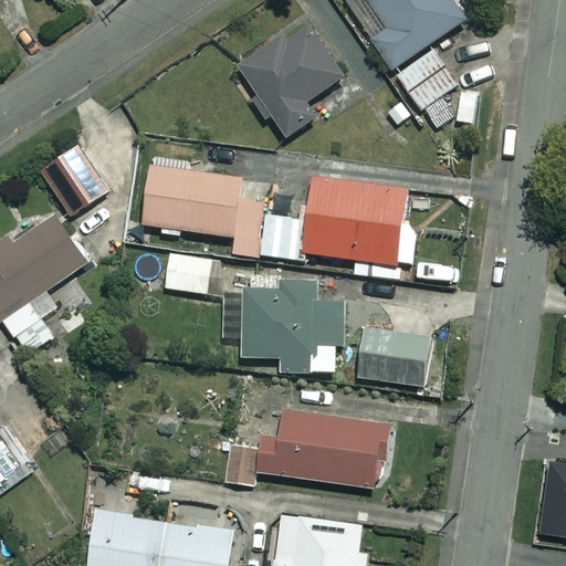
[(346,0),(433,130),(459,114),(444,93),(456,85),(429,44),(464,21),(450,0),(346,0)]
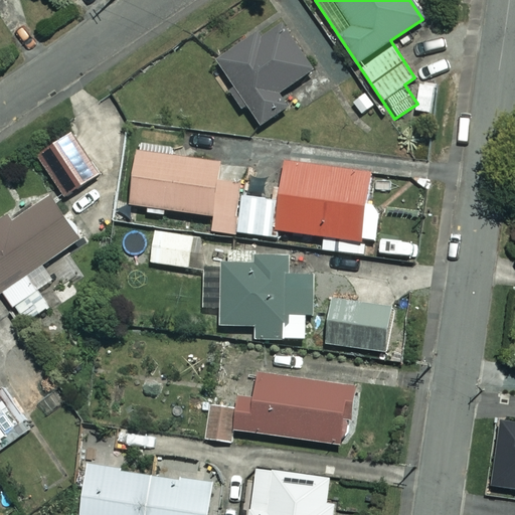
[(231,87),(225,91),(237,112),(243,108),(256,128),(285,111),(275,94),(313,71),(282,20),(215,60),(231,87)]
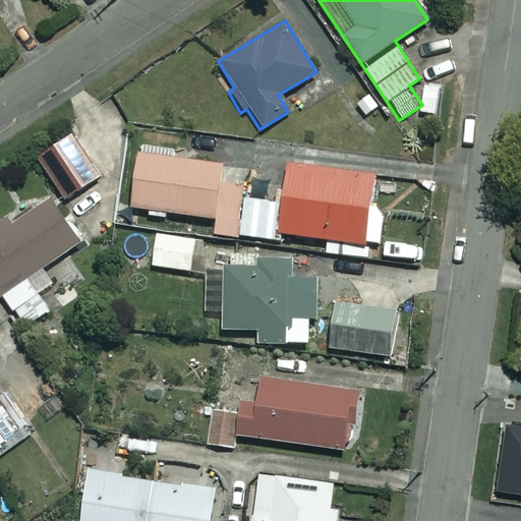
[(100,176),(71,134),(37,158),(64,199),(100,176)]
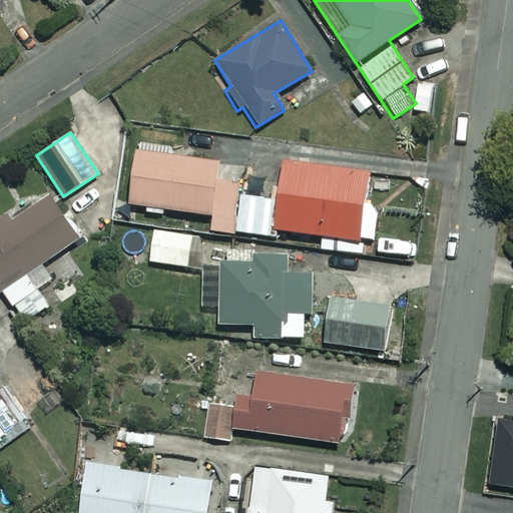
[(128,205),(143,207),(143,213),(164,216),(165,210),(213,216),(211,229),(235,232),(240,195),(244,164),(135,150),(128,205)]
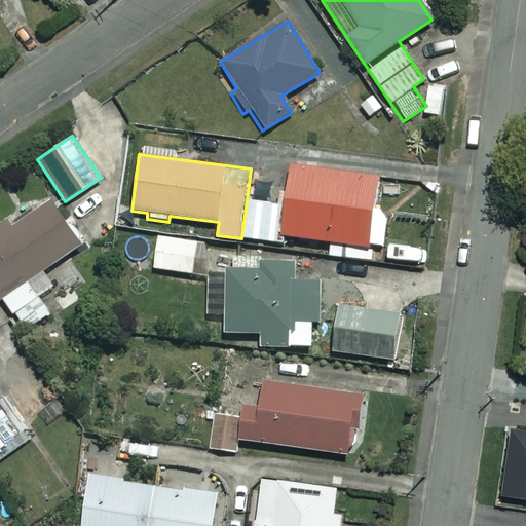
[(283,205),(247,200),(241,238),(283,243),(284,236),(382,250),(387,213),(374,211),(379,177),(288,164),(283,205)]
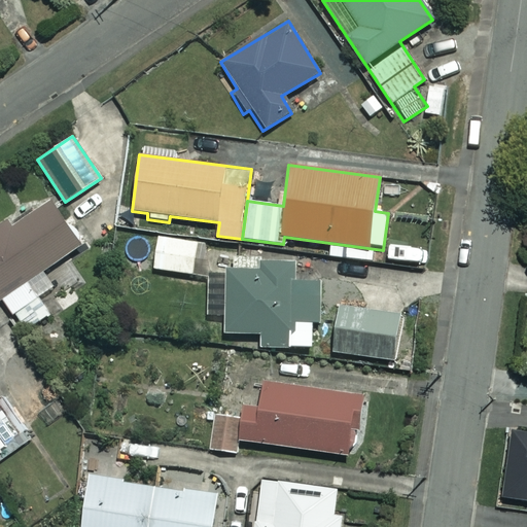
[(79,248),(50,201),(0,231),(0,296),(2,295),(24,331),(48,316),(36,296),(53,286),(43,271),(79,248)]
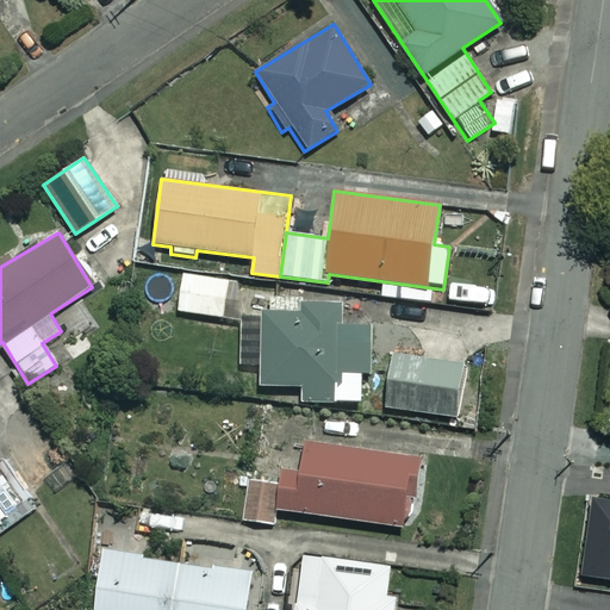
[(228,281),(182,275),(178,312),(224,317),(228,281)]
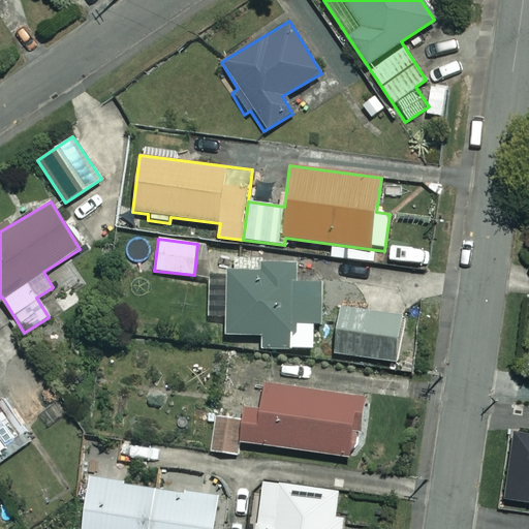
[(292,265),(260,262),(259,273),(228,271),(223,335),(259,337),(259,347),(316,351),(321,283),(291,281),(292,265)]
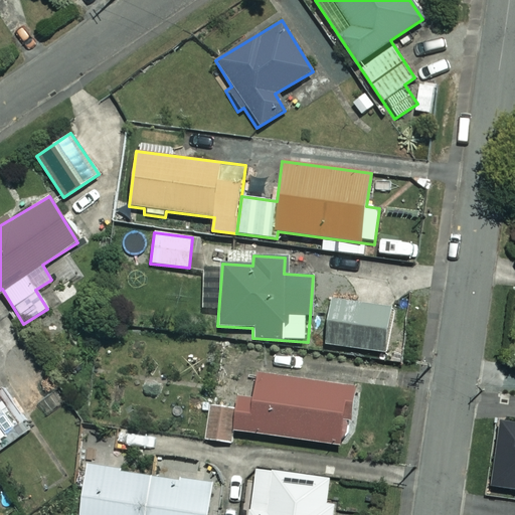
[(329,300),(324,346),(384,352),(389,306),(329,300)]
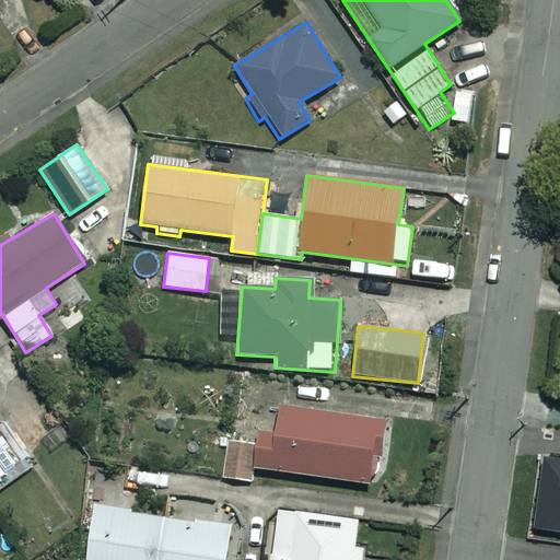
[(257,444),(231,441),(226,478),(252,481),(254,469),(368,483),(370,474),(380,475),(387,419),(272,405),(269,431),(258,430),(257,444)]
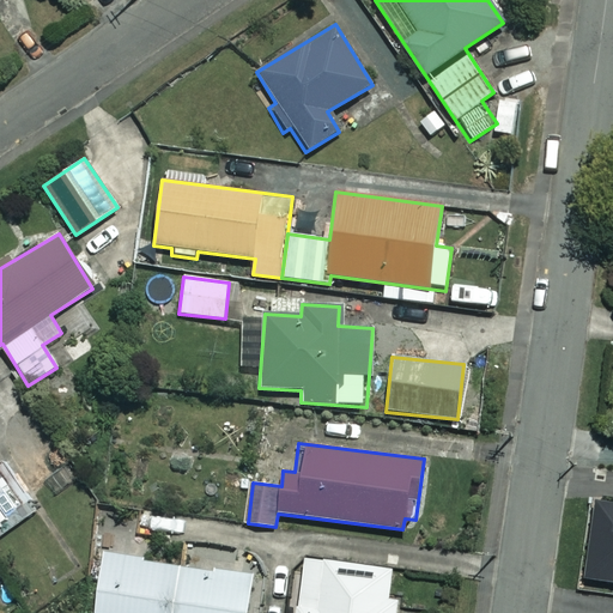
[(0,535),(36,513),(4,463),(0,465),(0,535)]
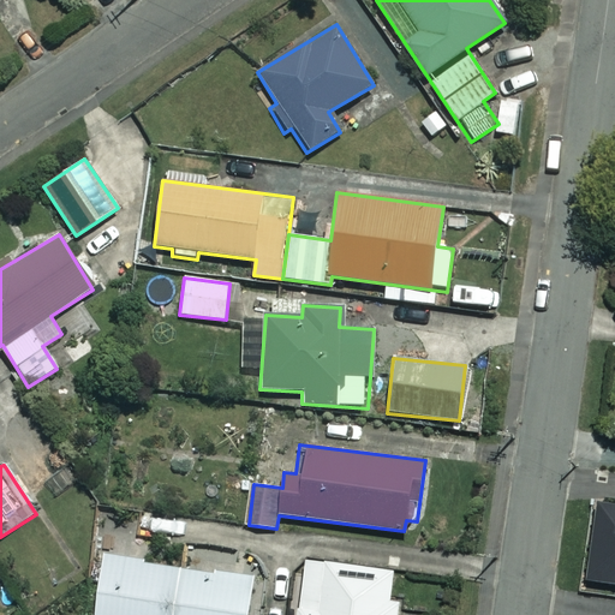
[(246,614),(252,578),(103,556),(94,614),(246,614)]
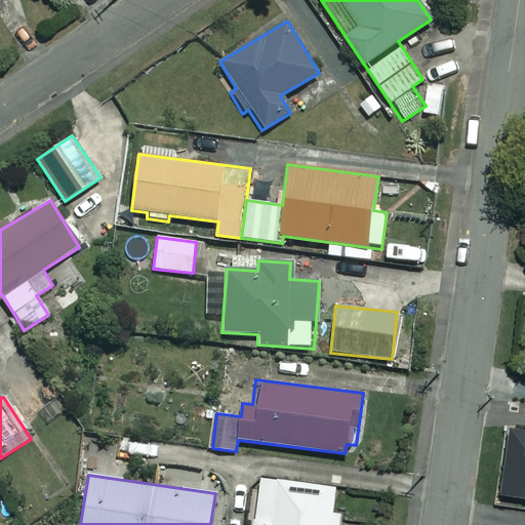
[(336,524),(341,488),(259,478),(253,524),(336,524)]
